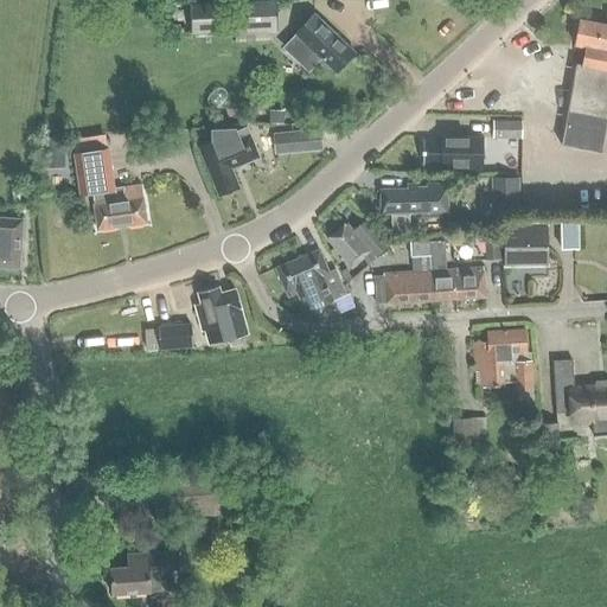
[(276,34),(275,0),(263,0),(189,2),(190,36),(235,33),(235,42),(269,40),(269,34),(276,34)]
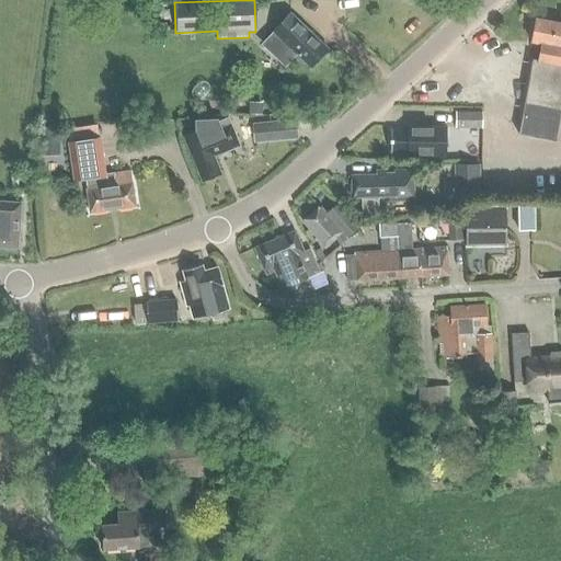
[(310,67),(327,48),(288,13),(272,31),(272,32),(263,42),(287,64),(296,54),(310,67)]
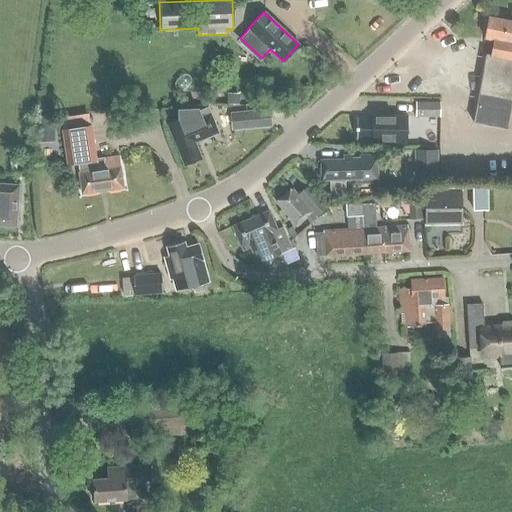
[(511,103),(511,21),(489,17),(485,38),(494,40),(491,55),(486,54),(473,121),(506,128),(511,103)]
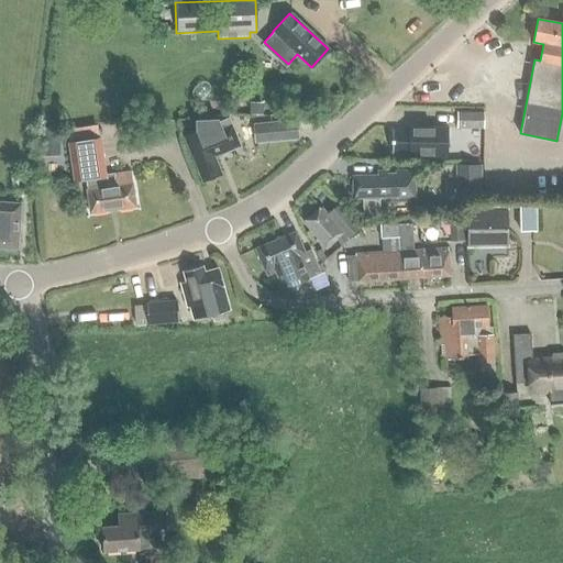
[(158,42),(165,25),(156,21),(150,39),(158,42)]
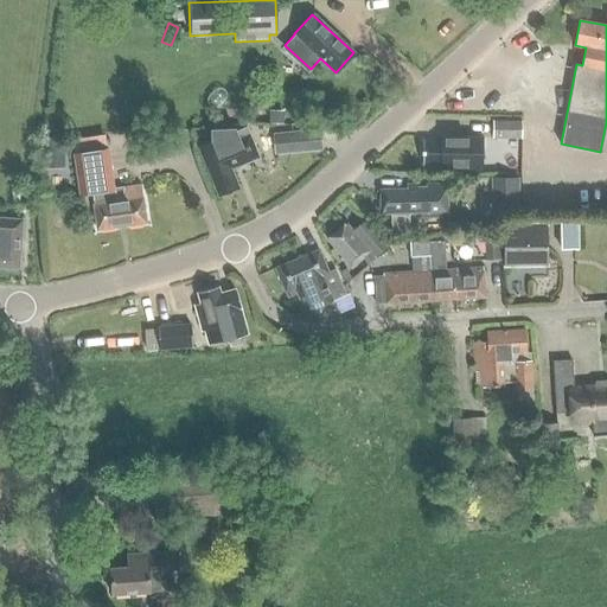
[(268,123),(282,123),(283,112),(269,112),(268,123)]
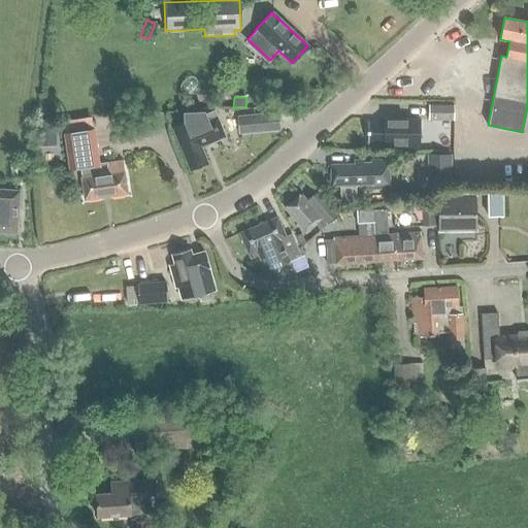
[(430,119),(455,118),(454,103),(430,103),(430,119)]
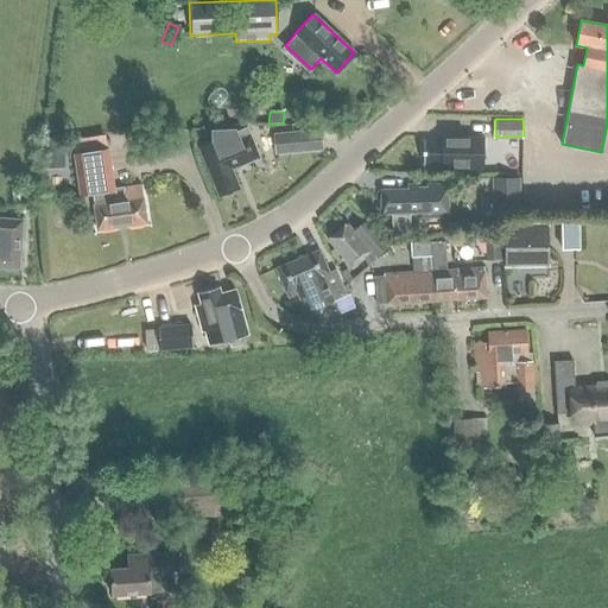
[(236,132),(235,128),(211,130),(213,143),(200,147),(219,195),(239,188),(230,169),(260,158),(251,134),(249,134),(247,128),(236,132)]
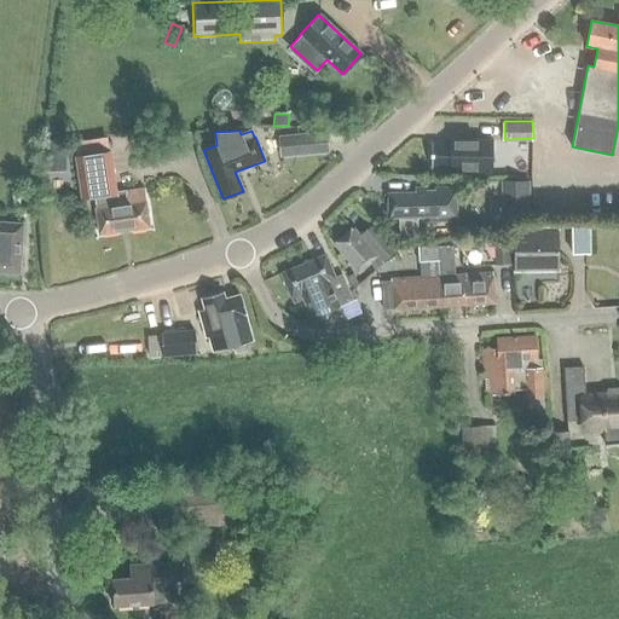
[(279,154),(328,149),(327,132),(278,137),(279,154)]
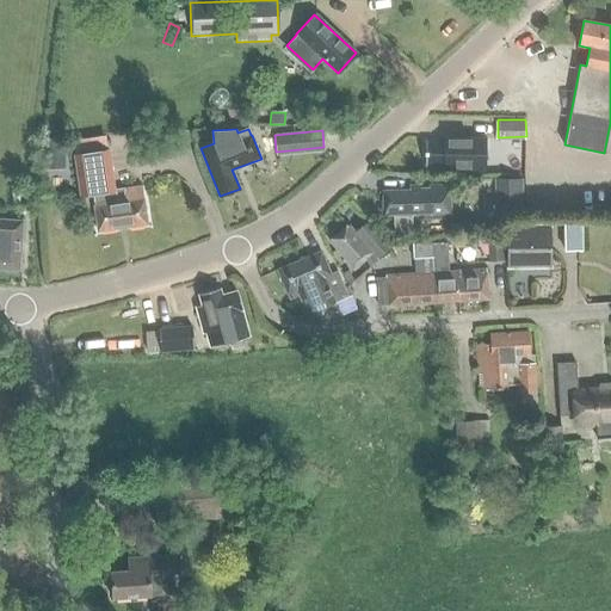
[(65,170),(65,137),(44,137),(44,170),(65,170)]
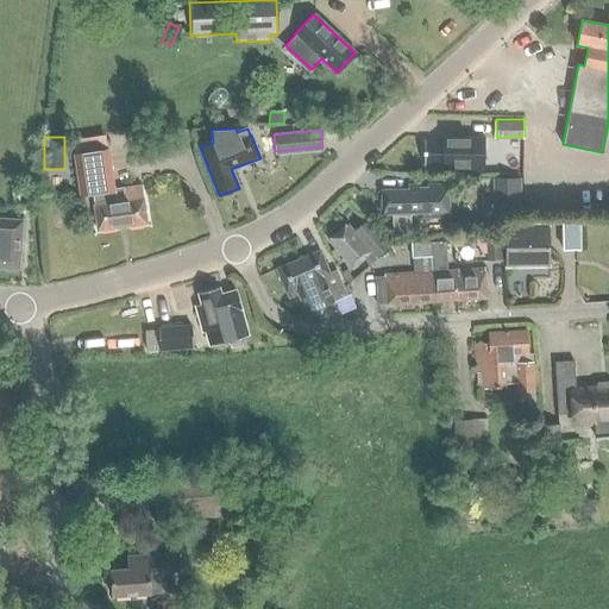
[(484,138),(443,137),(443,140),(424,140),(424,165),(441,167),(441,170),(483,171),(484,138)]
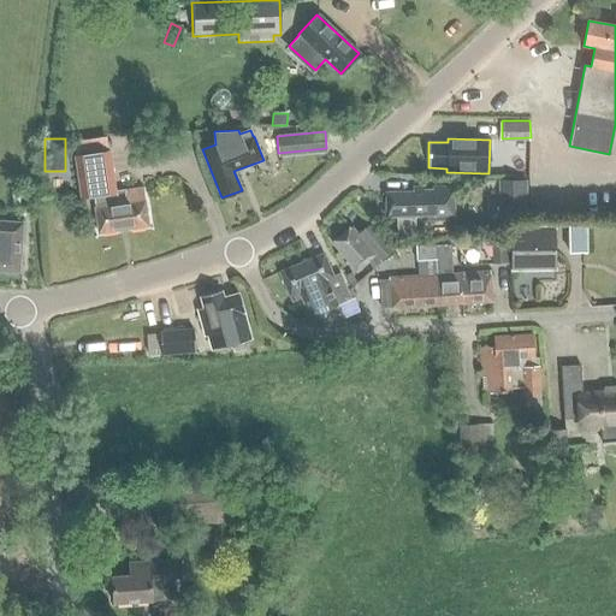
[(148,224),(141,187),(113,191),(106,149),(73,154),(81,197),(94,195),(100,232),(148,224)]
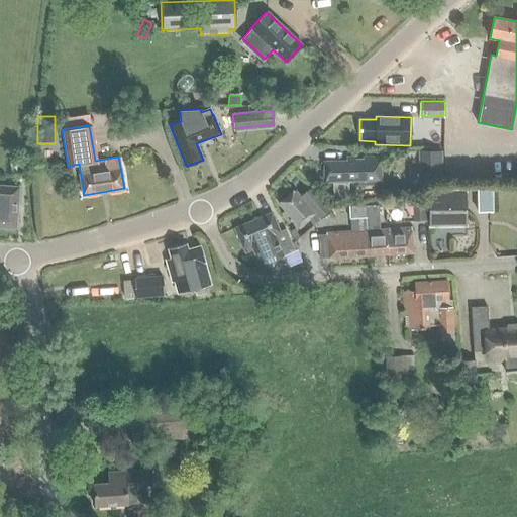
[(443,133),(430,133),(429,146),(443,146),(443,133)]
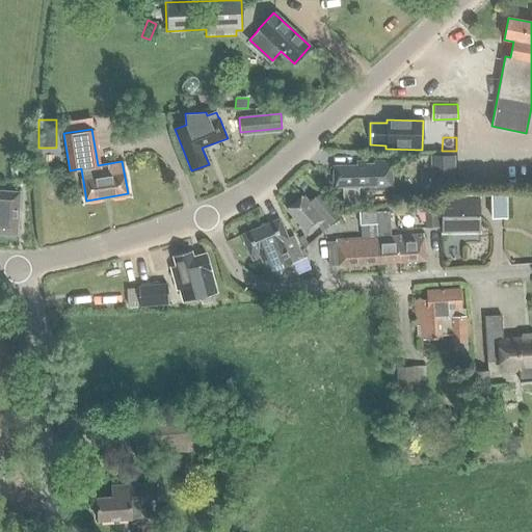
[(430,187),(454,188),(454,156),(430,156),(430,187)]
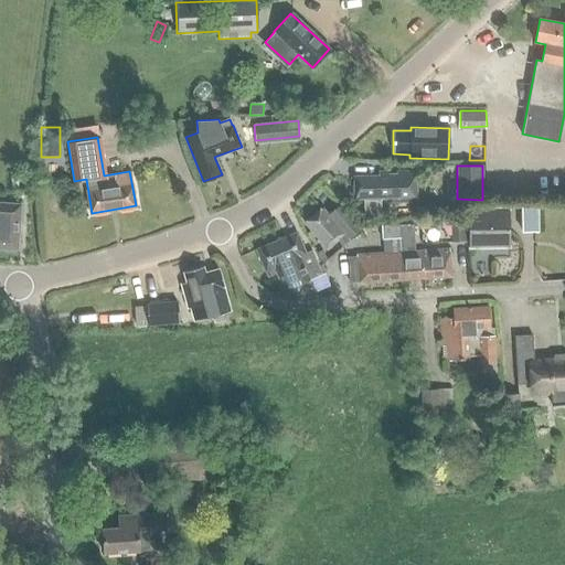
[(390,177),(390,173),(379,173),(379,177),(354,178),(355,200),(365,200),(365,217),(381,217),(381,203),(417,203),(416,172),(396,173),(396,177),(390,177)]
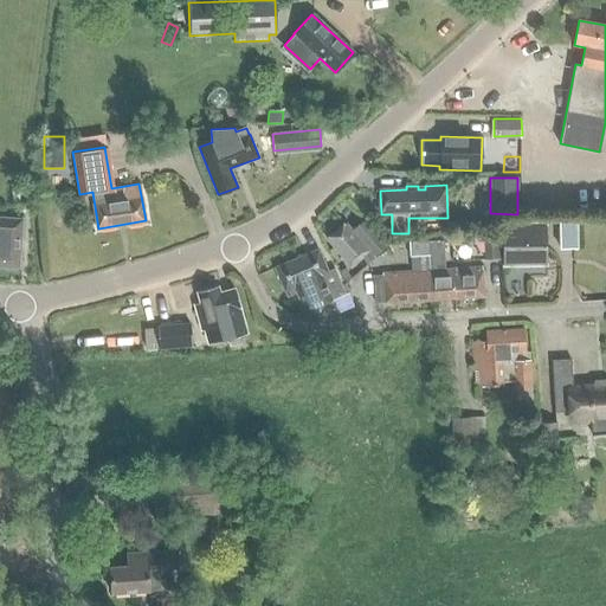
[(578,245),(578,217),(560,218),(561,246),(578,245)]
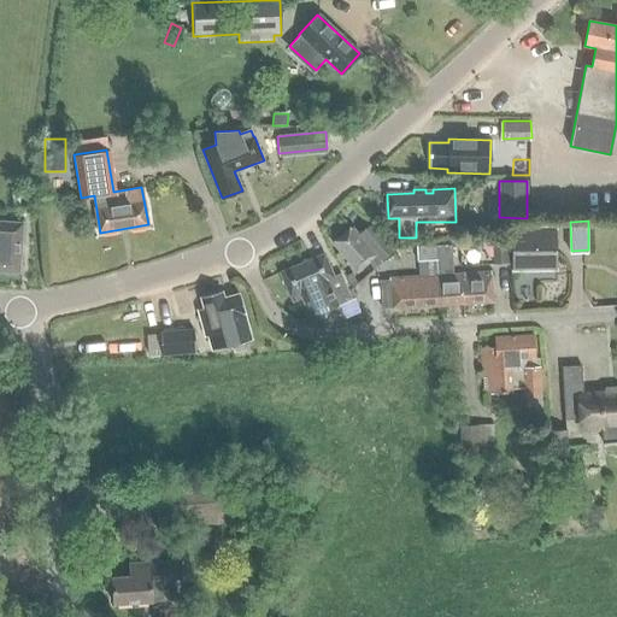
[(22,223),(0,222),(0,270),(18,271),(22,223)]
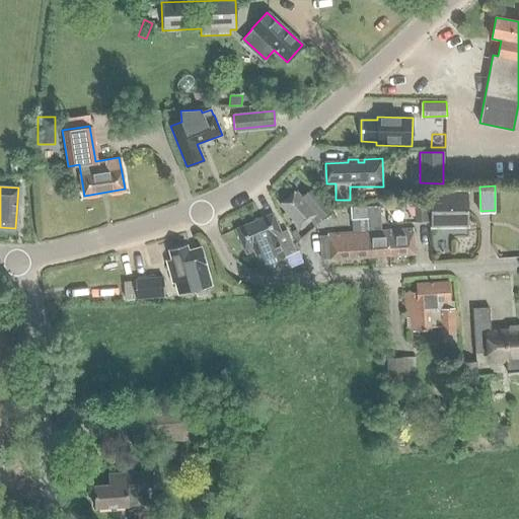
[(281,205),(302,228),(311,220),(316,225),(332,210),(311,188),(301,197),(296,191),(281,205)]
